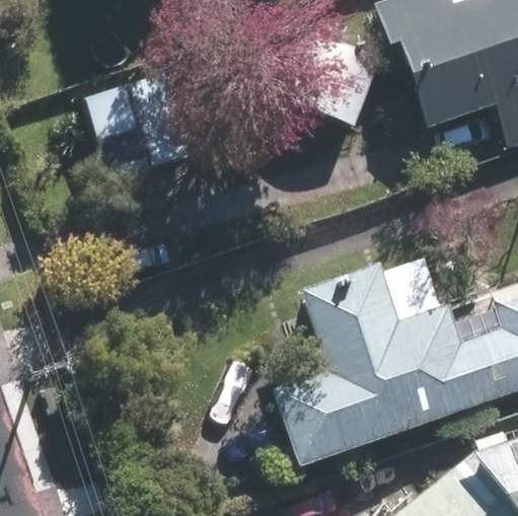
[(403,0),(378,8),(389,41),(398,38),(426,123),(494,101),(507,143),(517,138),(517,0),(403,0)]
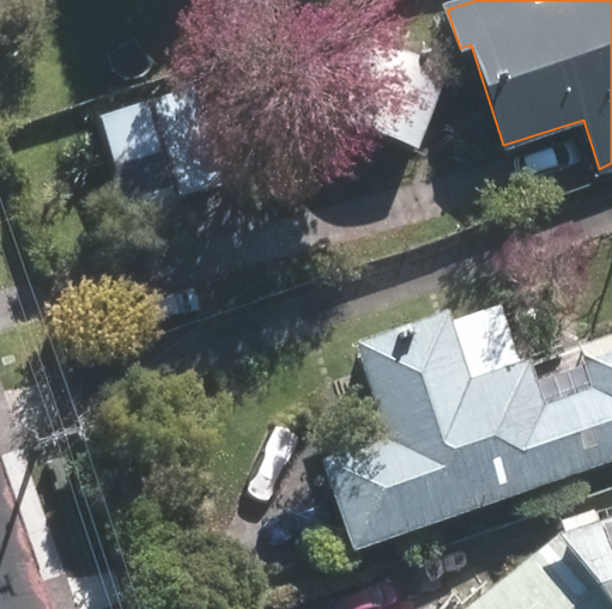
[(435,77),(370,54),(349,113),(413,135),(435,77)]
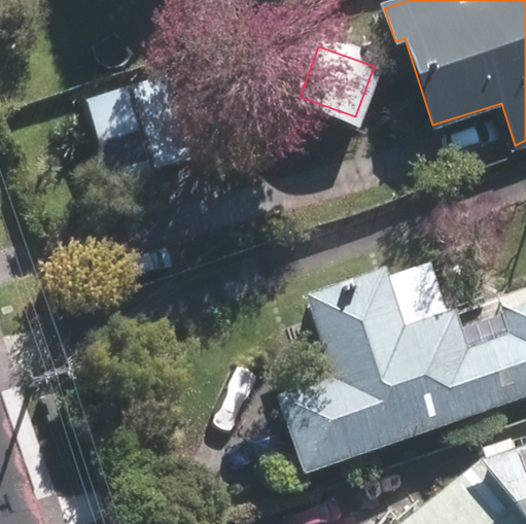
[(155,82),(94,104),(120,180),(182,160),(155,82)]
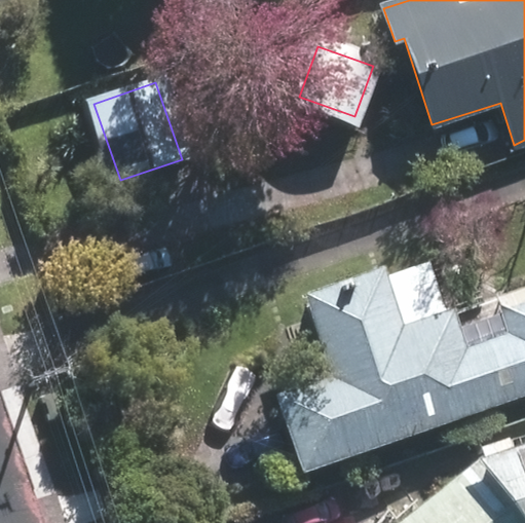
[(336,383),(279,403),(304,473),(524,396),(524,292),(499,301),(511,334),(462,351),(449,313),(398,331),(378,273),(306,298),(336,383)]
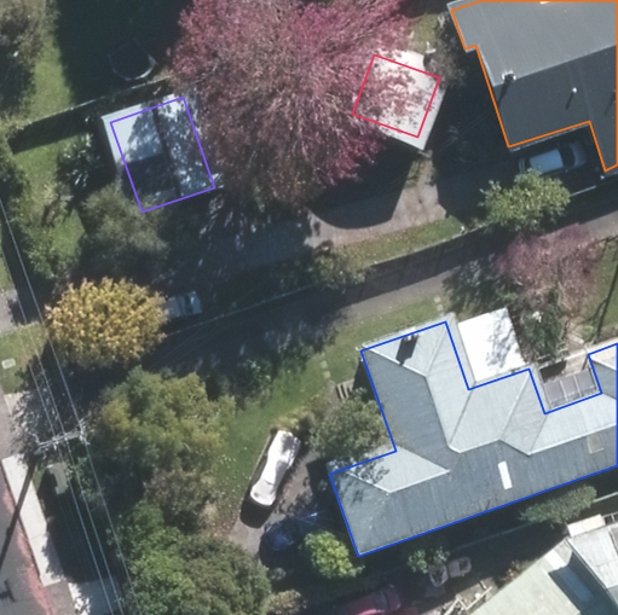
[(617,529),(579,541),(484,614),(617,614),(617,529)]
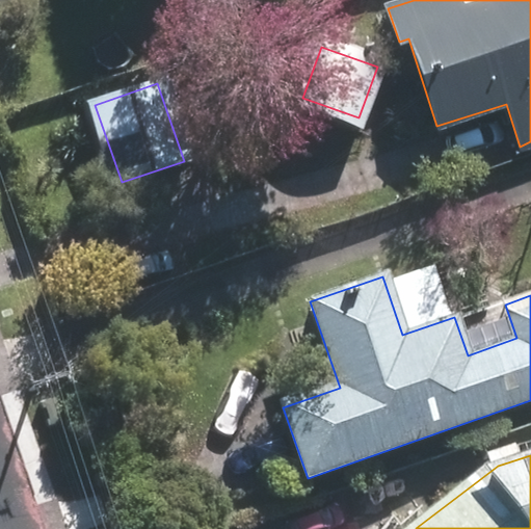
All buildings are outlined.
